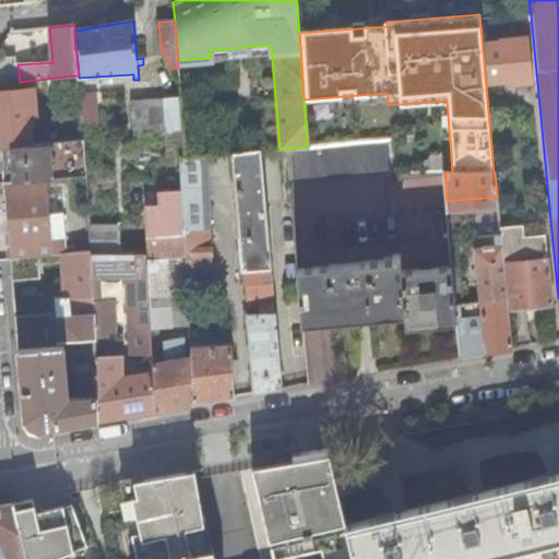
[(499,44),(483,45),(487,83),(513,80),(513,85),(533,84),(528,37),(498,39),(499,44)]
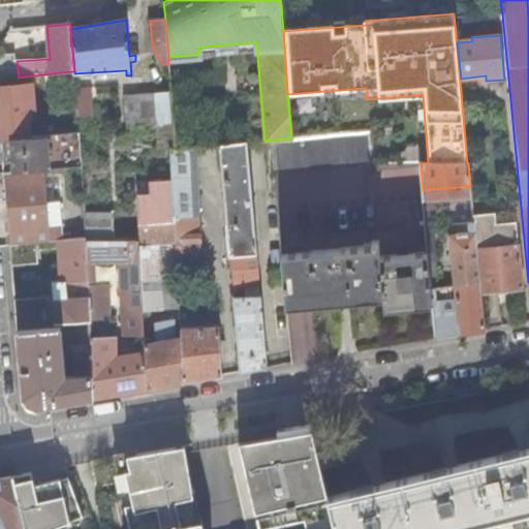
[(16,55),(0,55),(0,80),(19,78),(17,61),(16,55)]
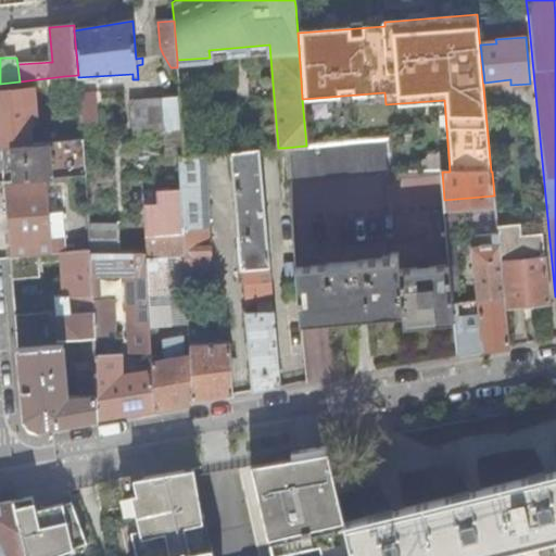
[(78,77),(78,75),(64,76),(66,96),(79,95),(79,93),(78,77)]
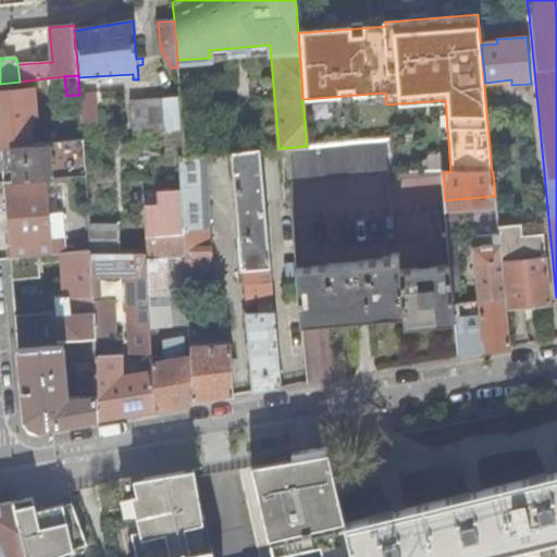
[(0,91),(0,120),(2,147),(32,145),(27,89),(0,91)]
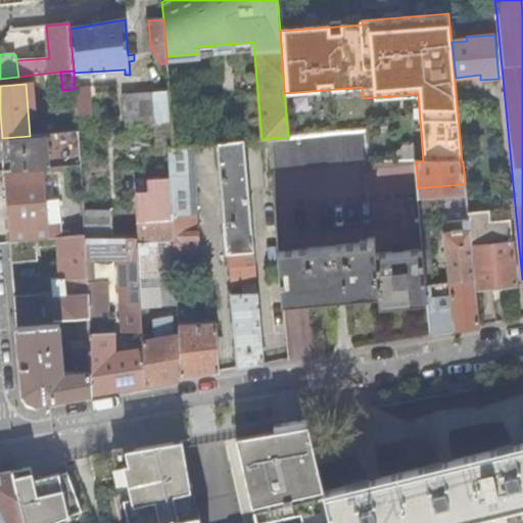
[(88,87),(75,88),(75,89),(76,100),(90,99),(88,87)]
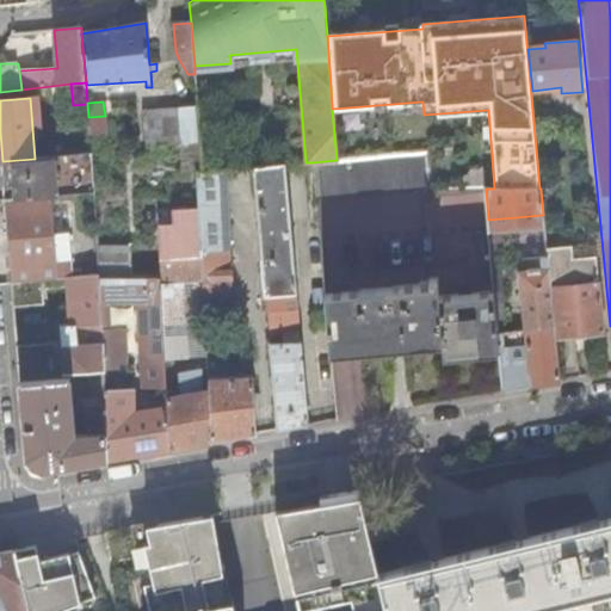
[(143,111),(146,147),(181,144),(199,143),(197,107),(143,111)]
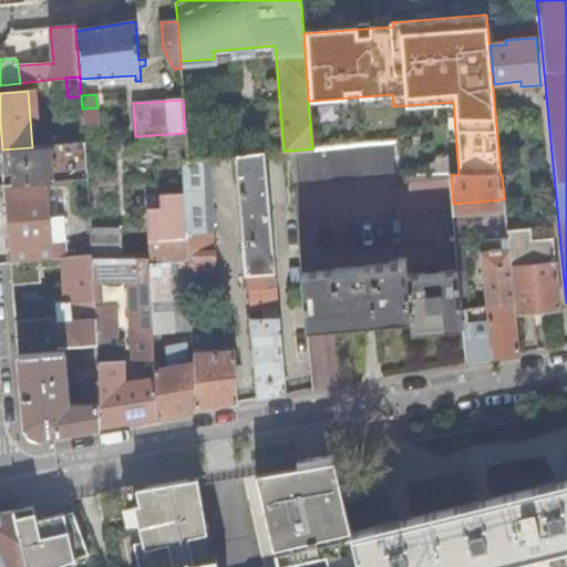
[(171,161),(183,160),(187,160),(185,133),(168,134),(171,161)]
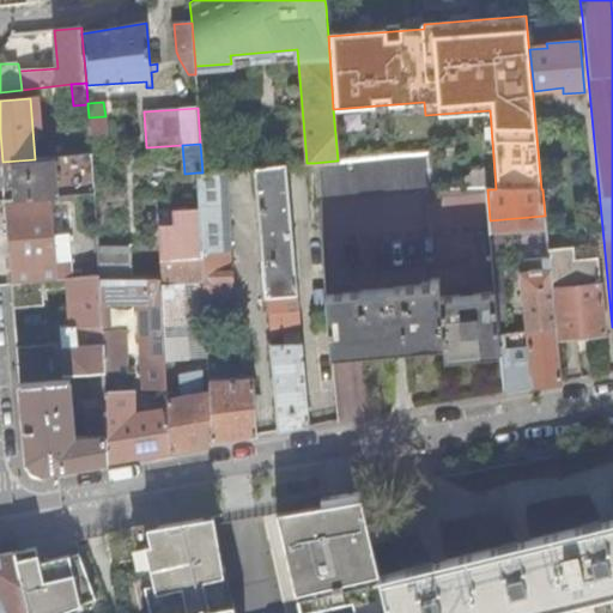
[(338,161),(314,163),(317,194),(434,186),(431,151),(338,161)]
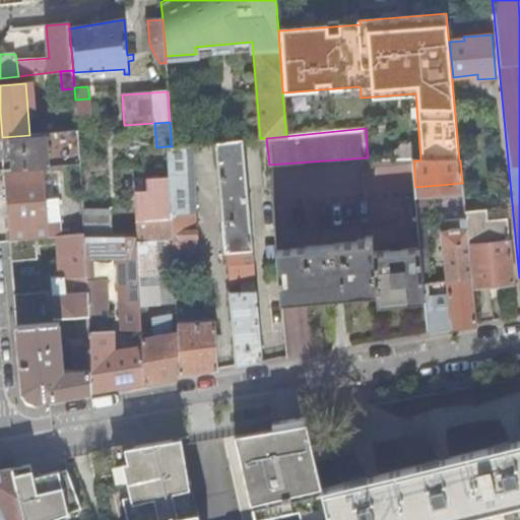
[(29,135),(2,137),(4,153),(5,171),(74,165),(80,164),(77,131),(29,135)]
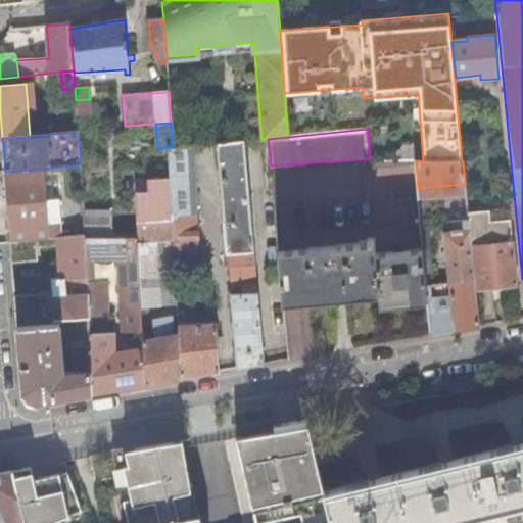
[(243,140),(217,143),(228,268),(229,268),(231,284),(256,283),(243,140)]
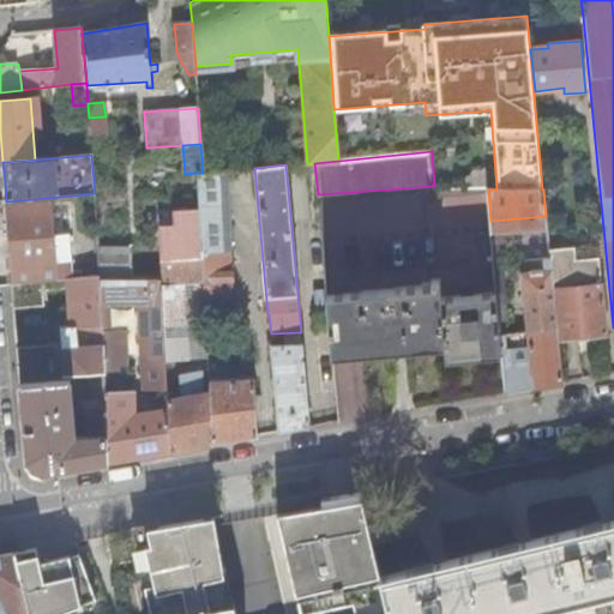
[(198,173),(203,260),(206,306),(221,306),(233,295),(226,172),(203,173),(198,173)]
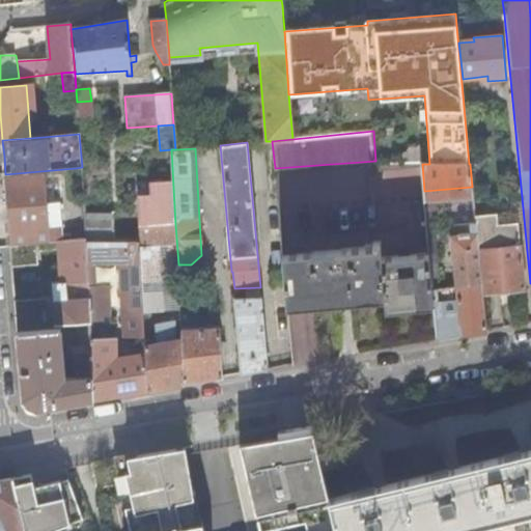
[(9,213),(12,247),(37,244),(52,243),(46,175),(5,179),(9,213)]
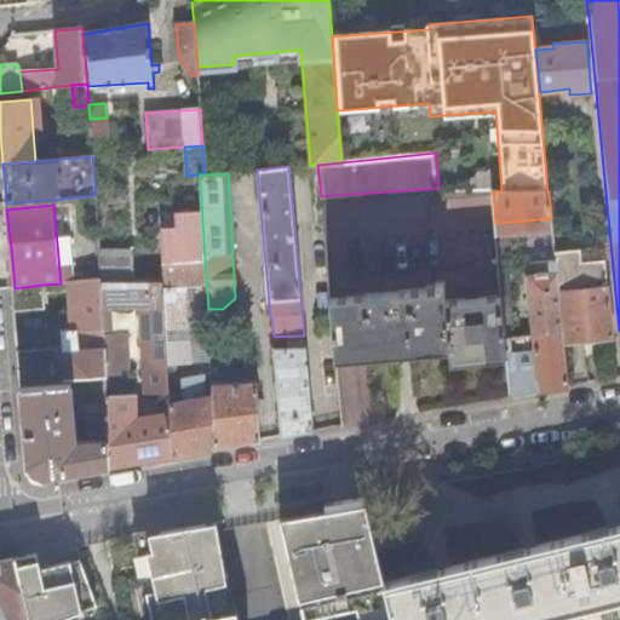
[(162,265),(176,264),(202,263),(200,213),(173,214),(174,229),(159,230),(161,281),(164,281),(162,265)]
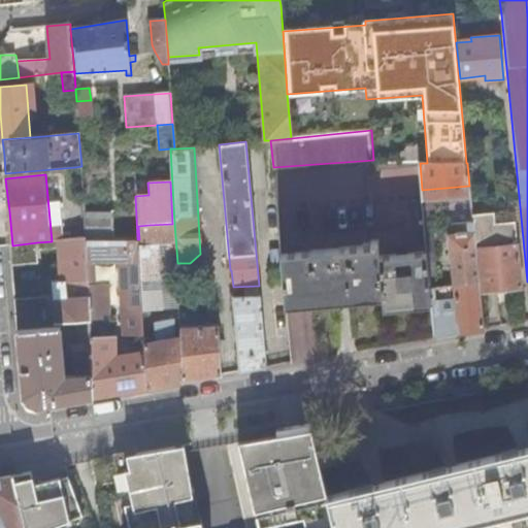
[(84,213),(85,238),(113,239),(111,213),(84,213)]
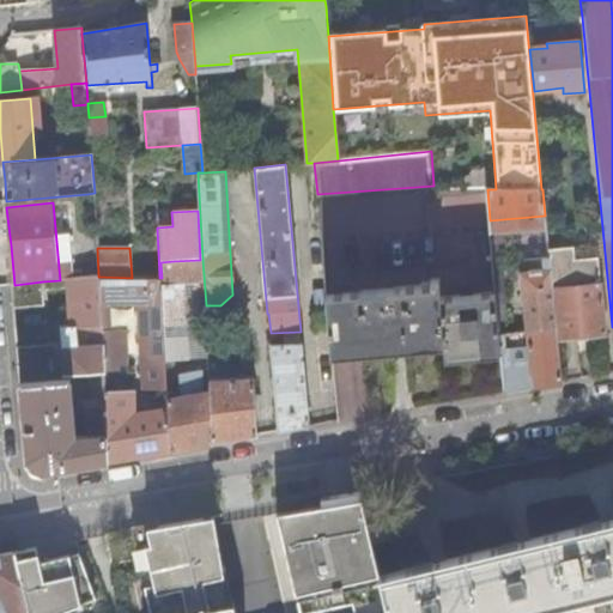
[(551,273),(552,289),(600,285),(599,262),(575,263),(574,252),(548,254),(550,261),(551,273)]
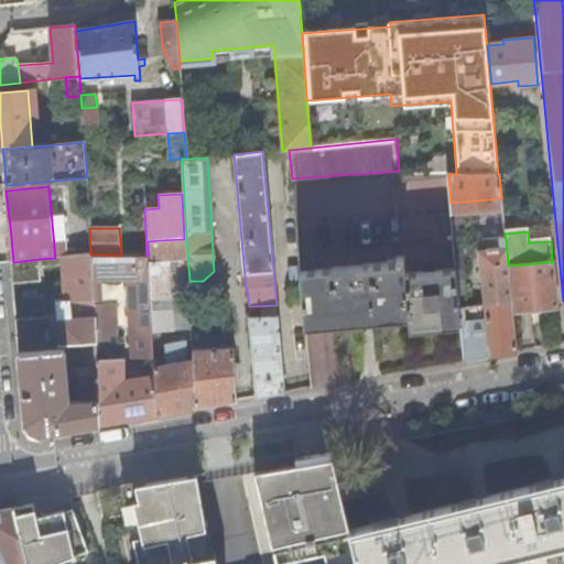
[(148,241),(149,256),(153,337),(161,337),(161,332),(192,329),(190,281),(186,239),(184,239),(160,240),(148,241)]
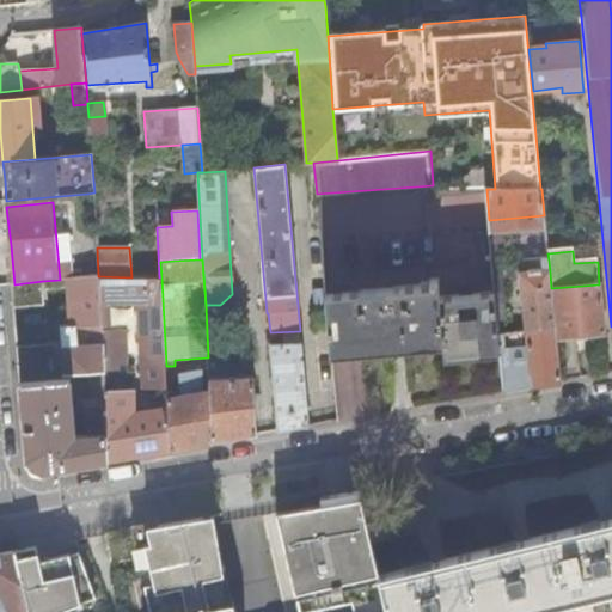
[(528,275),(550,273),(549,261),(527,263),(528,275)]
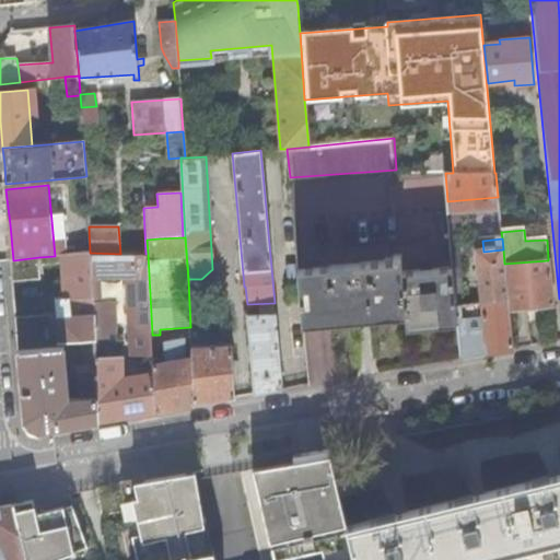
[(457,324),(462,359),(482,354),(513,350),(509,311),(504,264),(503,249),(483,252),(475,252),(481,304),(455,306),(457,324)]
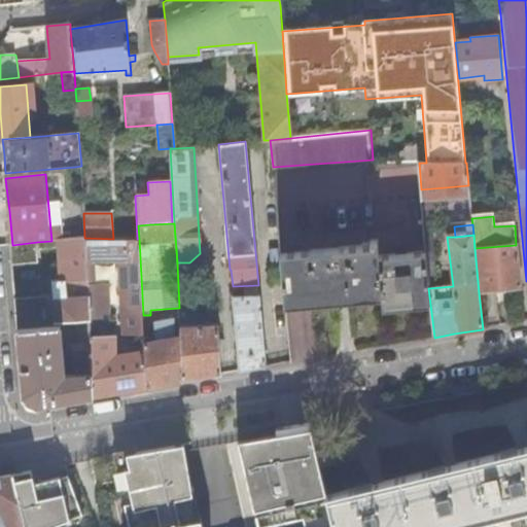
[(41,281),(13,283),(15,306),(18,329),(61,326),(60,321),(77,319),(89,318),(84,238),(59,241),(60,280),(53,281),(54,295),(43,296),(41,281)]
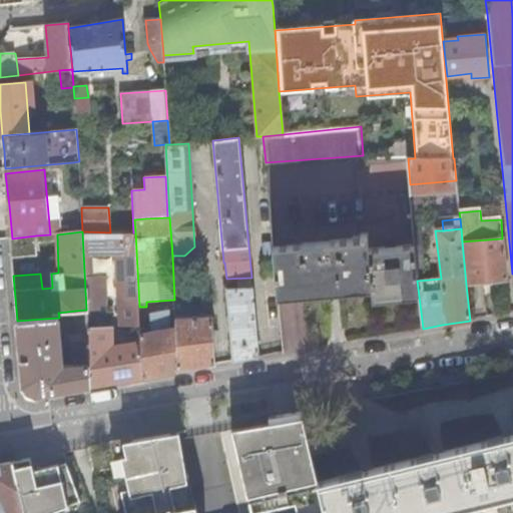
[(110,232),(82,231),(86,310),(90,387),(119,382),(144,377),(142,343),(112,348),(111,326),(107,326),(105,269),(91,269),(90,254),(116,254),(120,326),(140,325),(139,307),(135,232),(133,232),(110,232)]
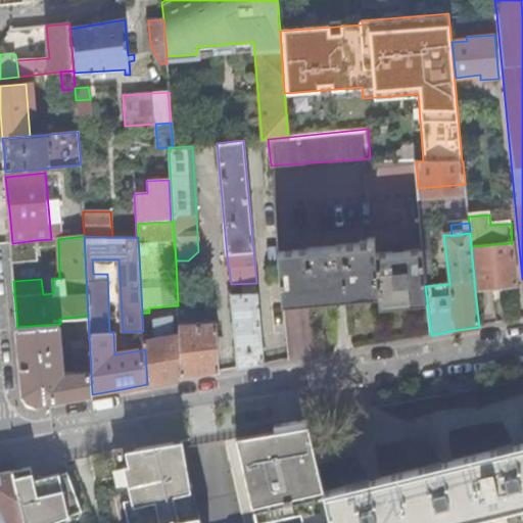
[(279,252),(283,303),(378,295),(379,306),(427,302),(425,286),(423,251),(375,254),(374,239),(368,240),(369,245),(279,252)]
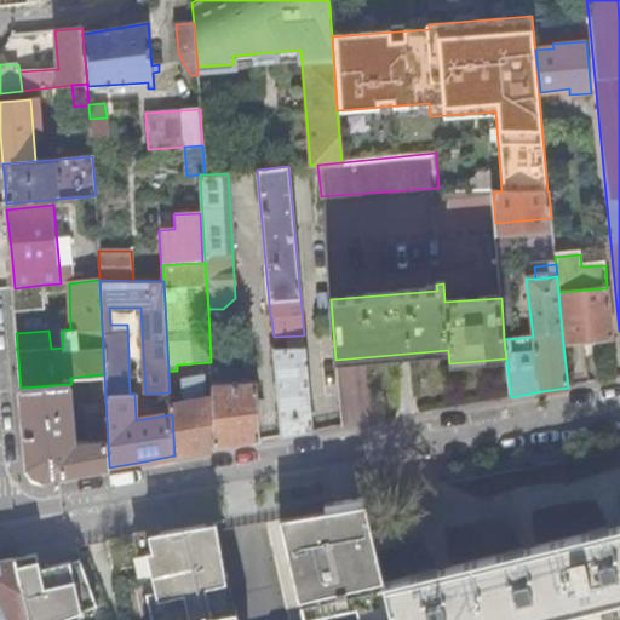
[(15,288),(11,288),(13,310),(45,308),(44,285),(15,288)]
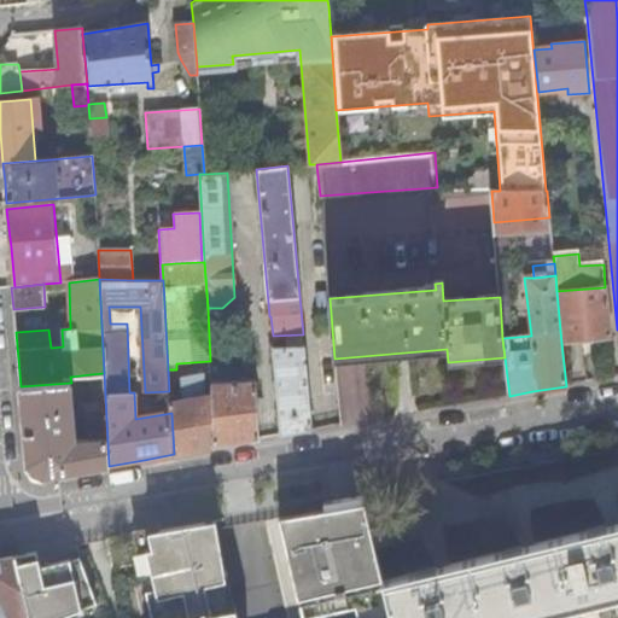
[(557,291),(561,343),(611,338),(605,287),(557,291)]
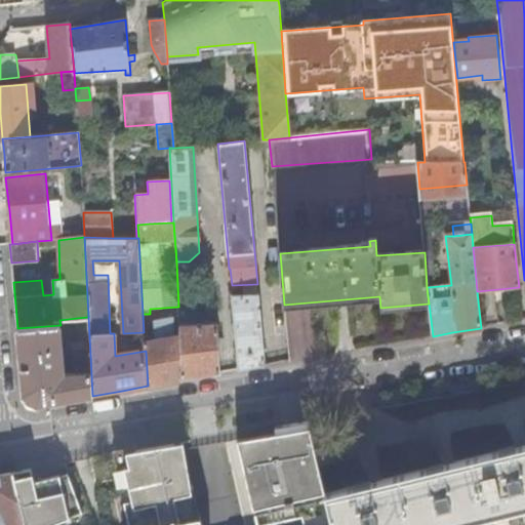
[(232,295),(239,370),(266,365),(258,294),(232,295)]
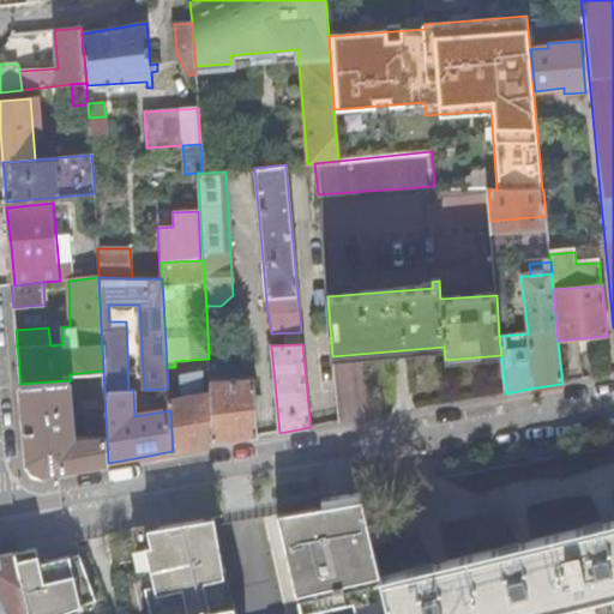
[(71,380),(20,384),(25,434),(28,464),(41,475),(68,470),(108,463),(103,371),(90,372),(91,402),(84,403),(88,437),(77,438),(71,380)]
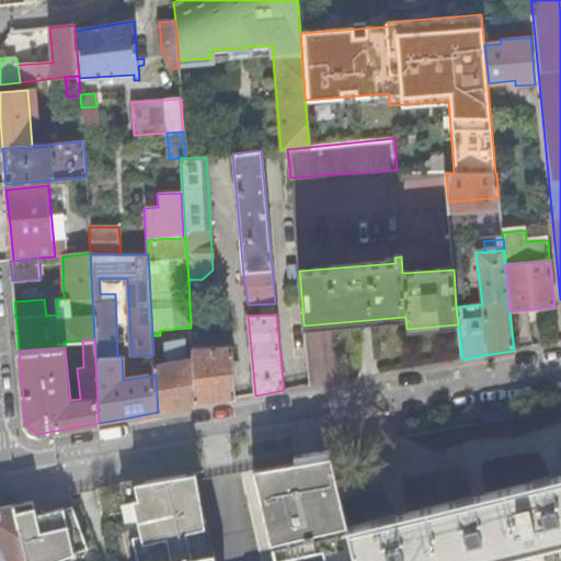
[(156,375),(158,412),(175,410),(195,407),(193,359),(186,361),(185,339),(165,342),(167,364),(155,366),(156,375)]
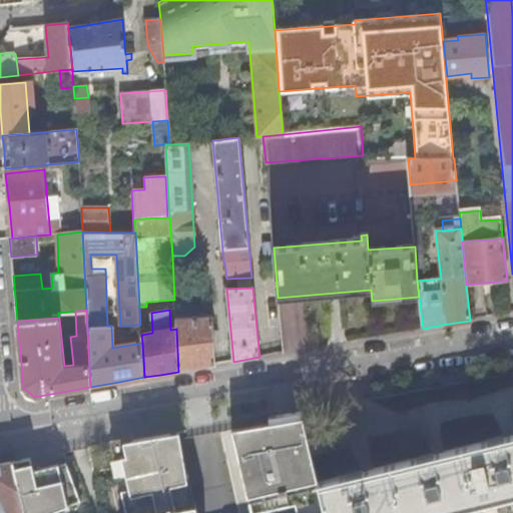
[(176,329),(178,372),(215,365),(212,317),(175,319),(176,329)]
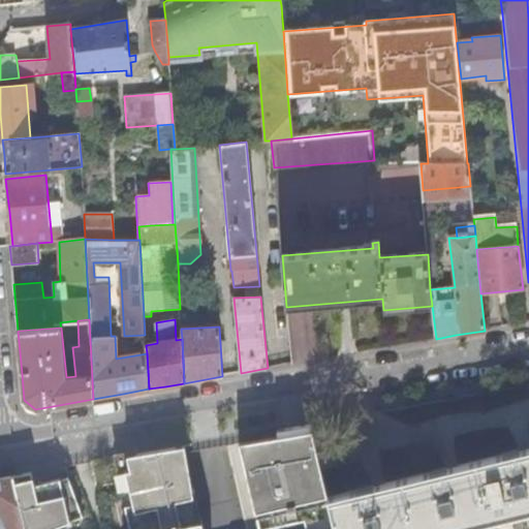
[(336,528),(329,497),(311,424),(238,436),(259,528),(270,528),(305,521),(307,528),(204,528),(203,523),(199,524),(194,504),(185,445),(128,456),(132,471),(127,472),(132,492),(124,494),(132,528),(336,528)]
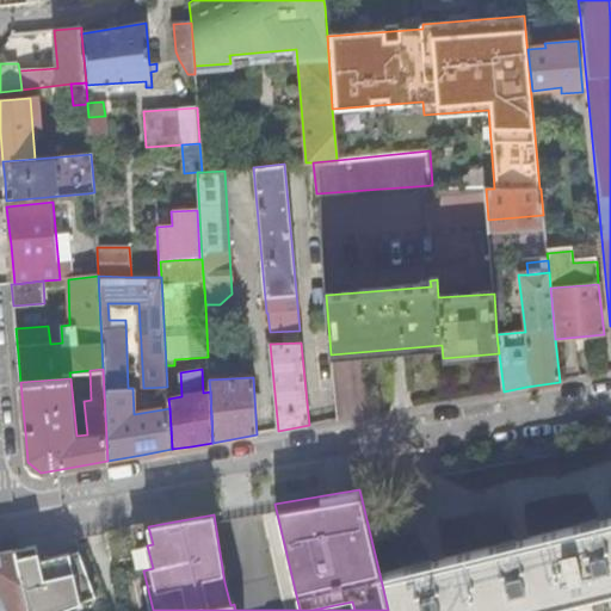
[(413,567),(380,574),(388,610),(519,610),(610,588),(610,518),(600,520),(600,519),(584,523),(584,525),(514,542),(514,539),(499,543),(499,545),(431,562),(430,561),(413,565),(413,567)]
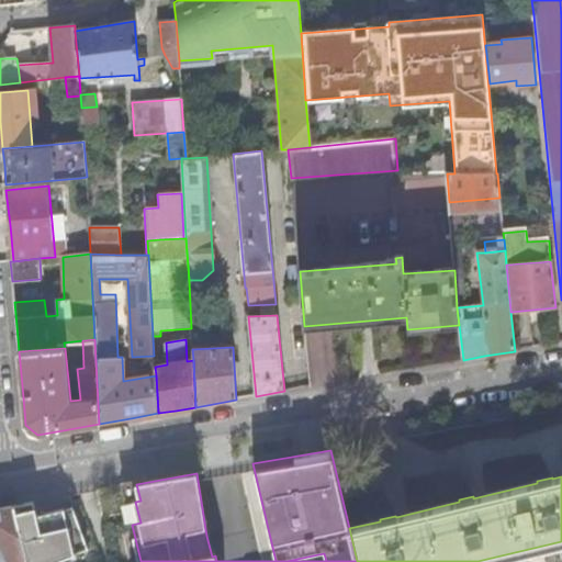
[(34,502),(14,505),(24,547),(26,561),(51,561),(88,549),(72,507),(37,515),(34,502)]
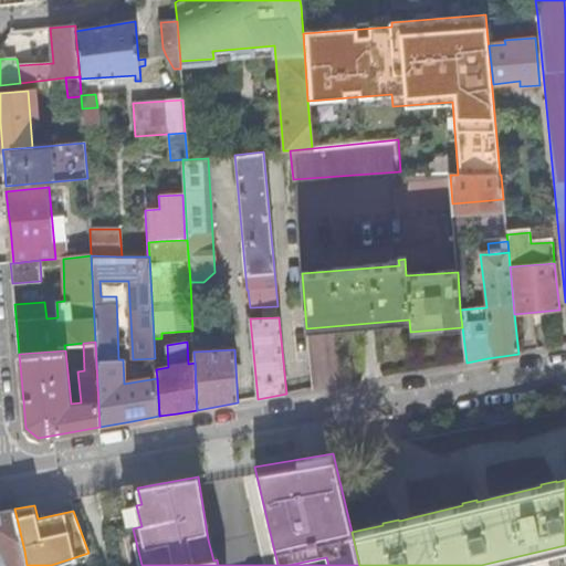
[(14,509),(0,511),(0,565),(27,565),(24,551),(14,509)]
